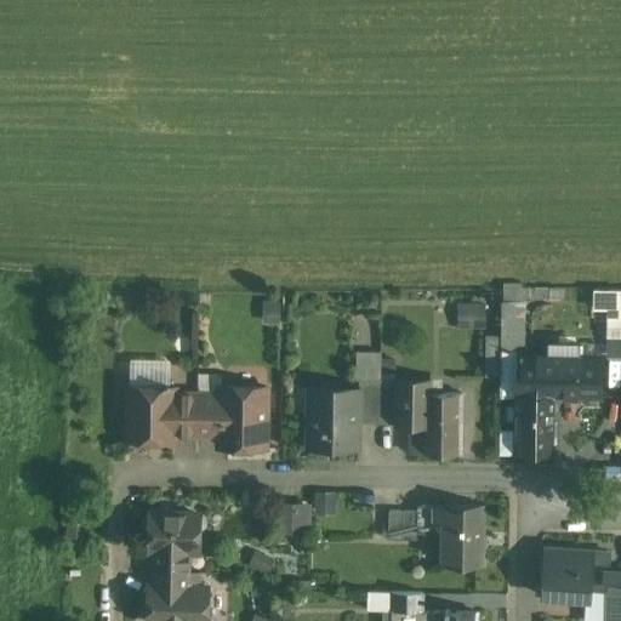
[(620,335),(620,297),(620,286),(592,288),(591,308),(605,308),(605,335),(620,335)]
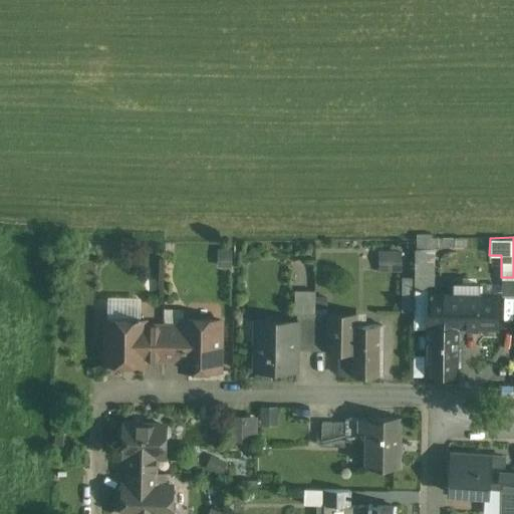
[(379,250),(379,270),(401,270),(401,250),(379,250)]
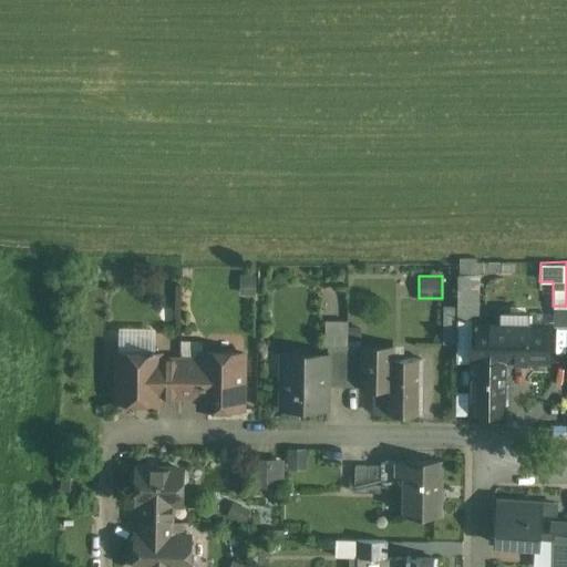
[(473,290),(457,290),(456,349),(472,350),(472,326),(473,326),(473,325),(473,290)]
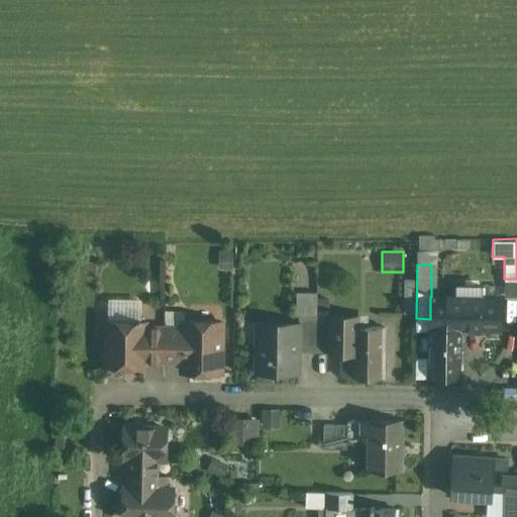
[(317,294),(297,293),(297,316),(298,316),(299,316),(315,316),(317,316),(317,294)]
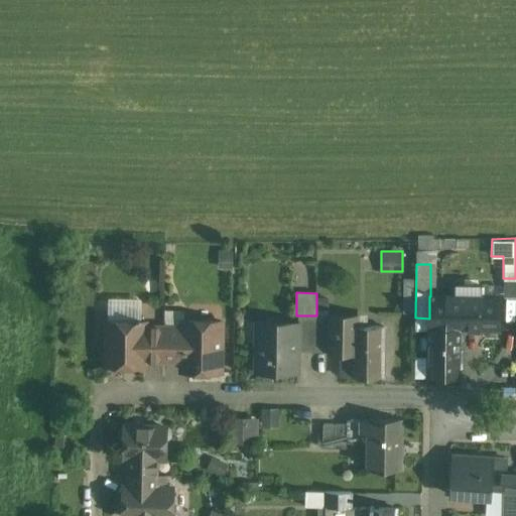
[(499,297),(434,296),(434,295),(430,295),(430,296),(429,296),(429,318),(429,329),(463,330),(499,331),(499,297)]
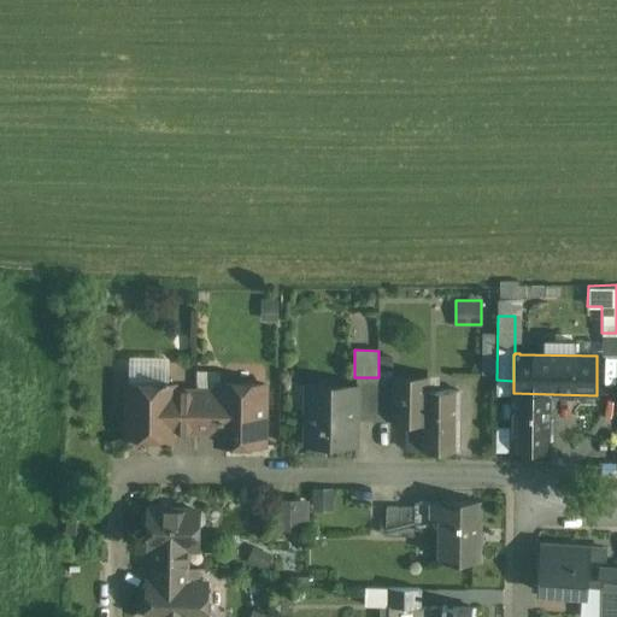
[(376,377),(357,377),(356,377),(357,387),(357,421),(376,421),(376,377)]
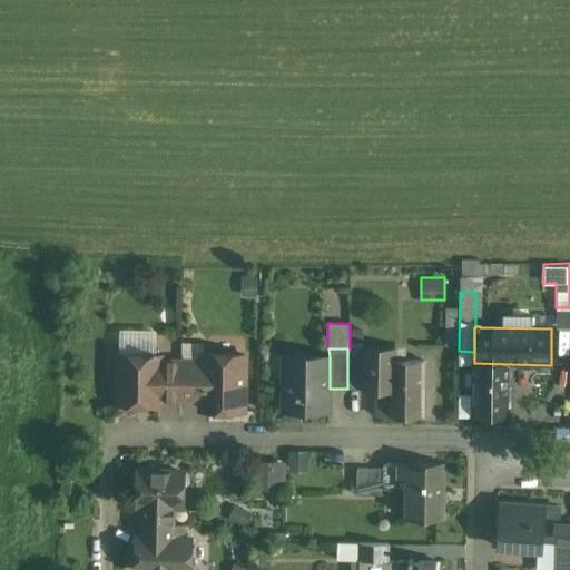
[(350,349),(347,349),(347,389),(373,390),(374,350),(350,349)]
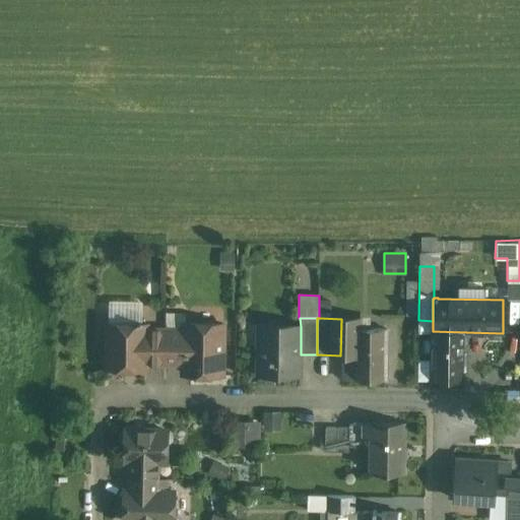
[(433,321),(418,320),(418,333),(433,333),(433,331),(433,321)]
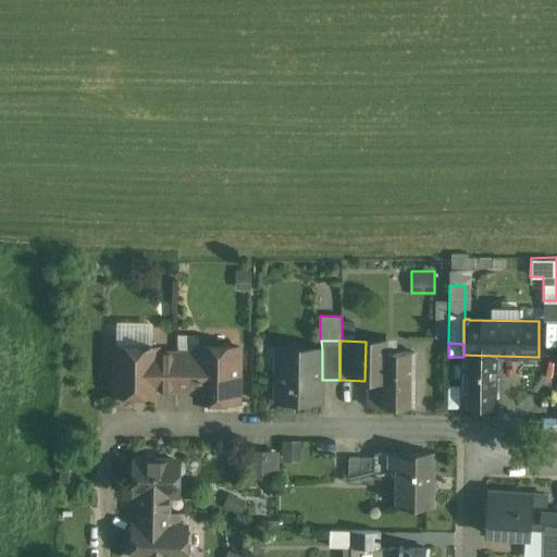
[(146,347),(116,347),(116,395),(120,399),(130,399),(134,395),(156,395),(156,353),(156,348),(151,348),(151,344),(147,344),(146,347)]
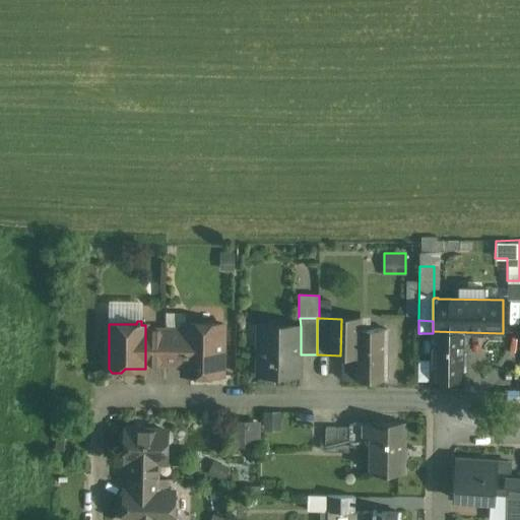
[(223,324),(186,323),(186,329),(181,329),(180,366),(185,366),(185,374),(222,375),(223,324)]
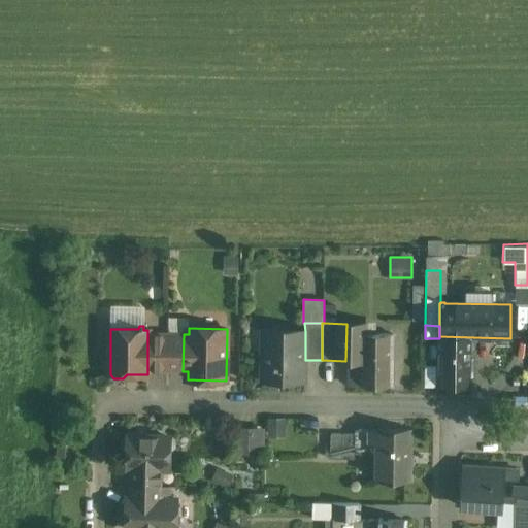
[(305,331),(267,330),(266,353),(262,353),(262,381),(299,382),(300,360),(305,360),(305,331)]
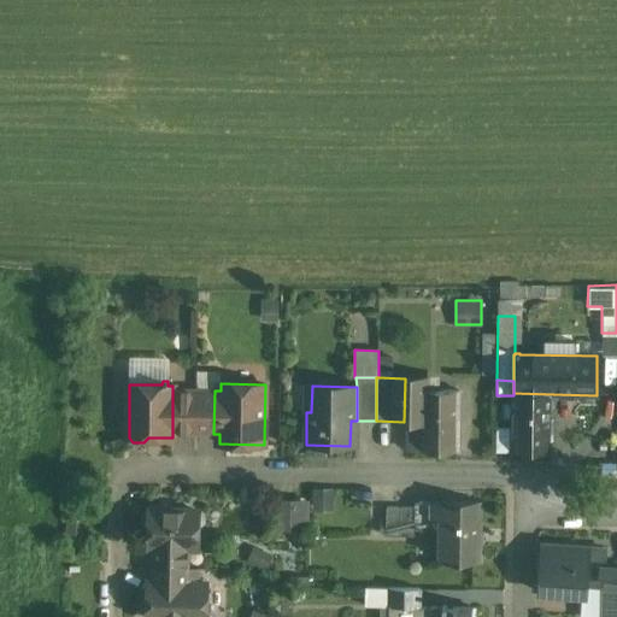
[(197,391),(172,391),(172,433),(197,434),(197,391)]
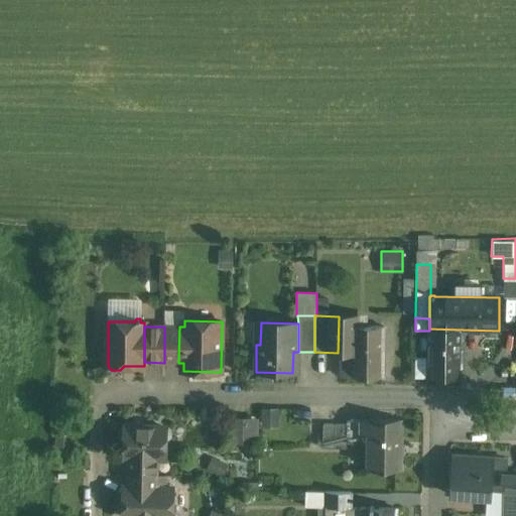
[(179,327),(164,327),(164,363),(178,363),(179,327)]
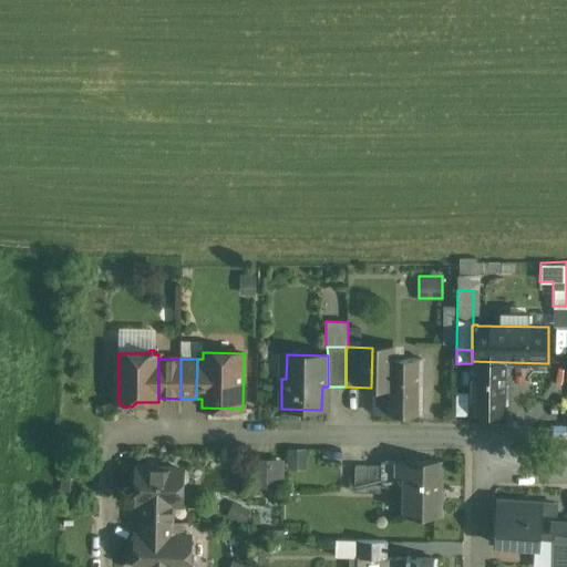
[(422,361),(387,360),(385,397),(374,397),(374,413),(421,414),(422,361)]
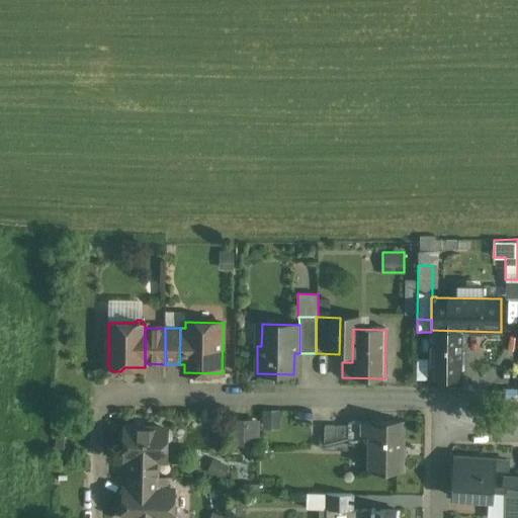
[(464,331),(431,330),(431,332),(430,361),(430,379),(463,380),(464,331)]
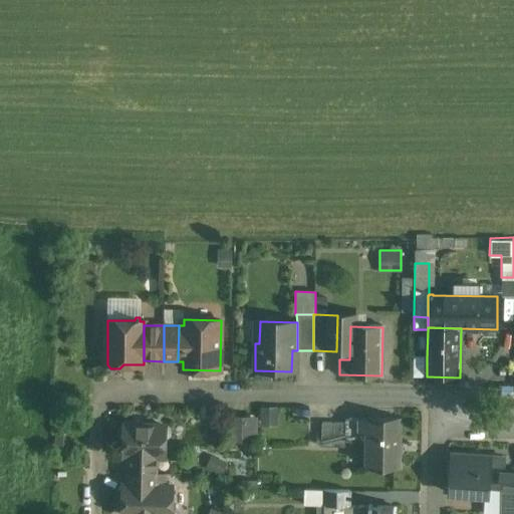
[(427,358),(415,358),(414,376),(427,376),(427,358)]
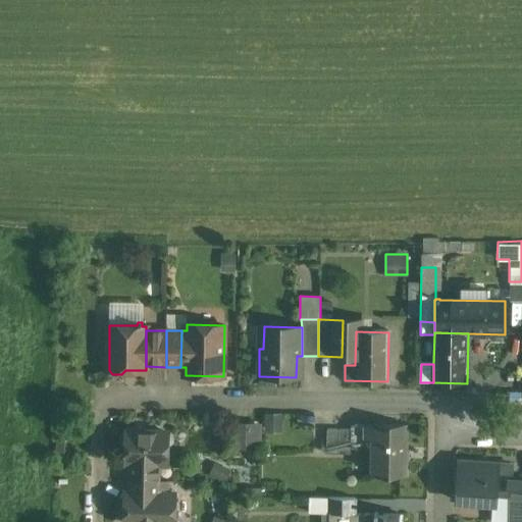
[(264,412),(264,430),(281,430),(281,412),(264,412)]
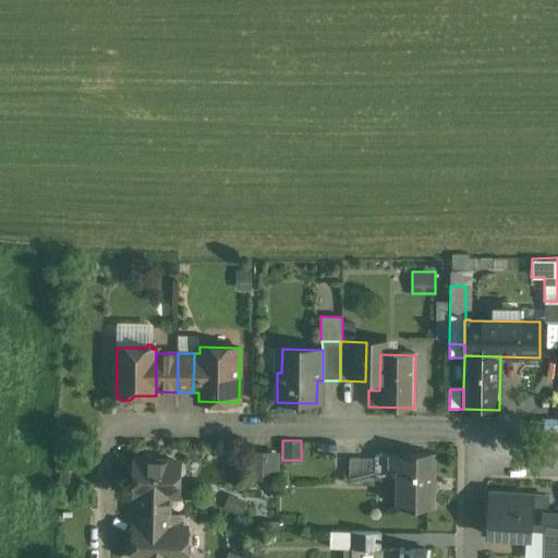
[(263,455),(252,455),(251,477),(263,477),(263,455)]
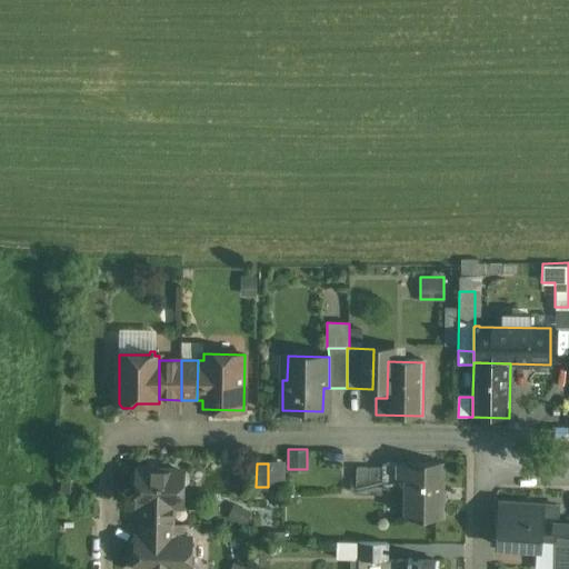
[(407,463),(383,463),(383,469),(382,488),(406,489),(407,463)]
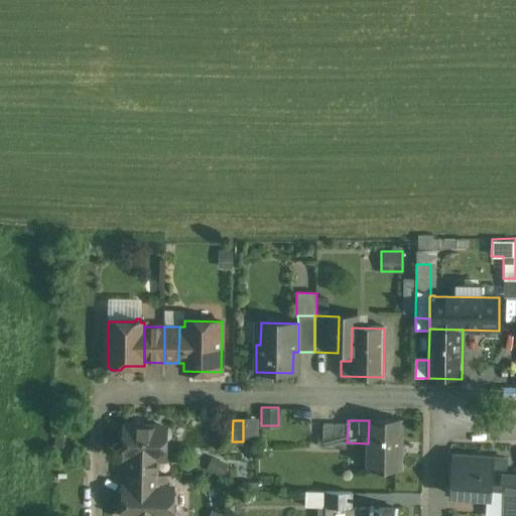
[(402,420),(369,420),(368,443),(368,471),(401,471),(402,420)]
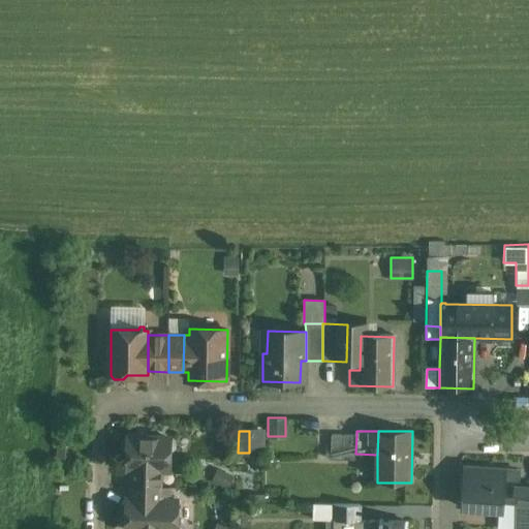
[(356,436),(332,435),(331,460),(355,461),(355,454),(356,436)]
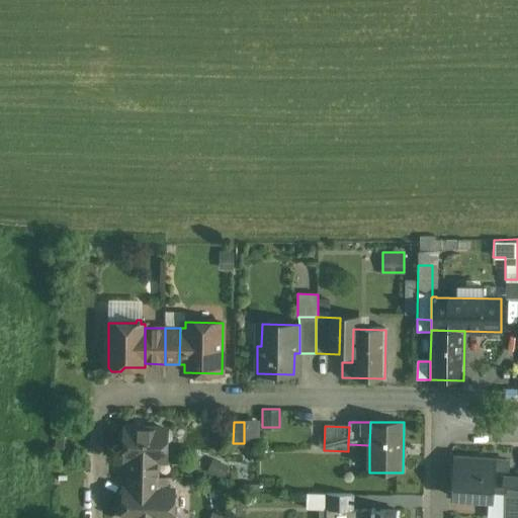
[(167,429),(126,429),(122,432),(121,440),(125,444),(125,458),(158,459),(166,459),(166,445),(170,441),(170,433),(167,429)]
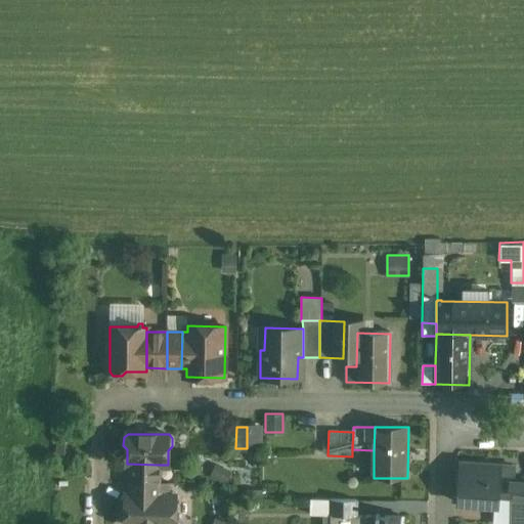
[(499,466),(461,464),(459,504),(496,507),(497,497),(498,481),(499,467),(499,466)]
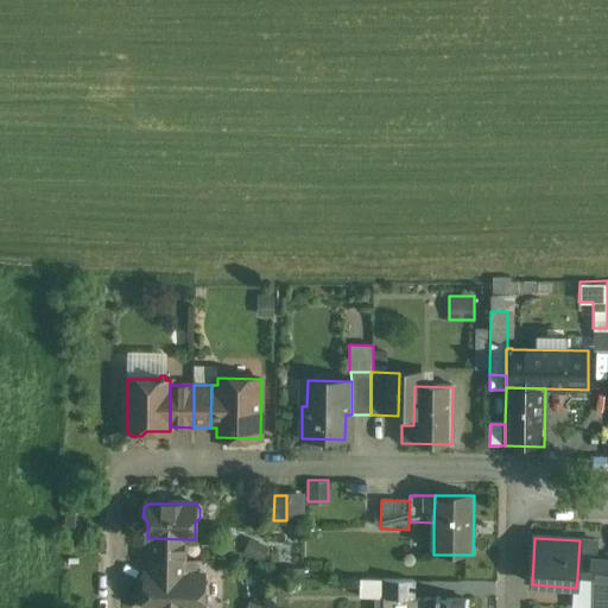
[(185,539),(152,539),(152,559),(185,561),(185,559),(185,539)]
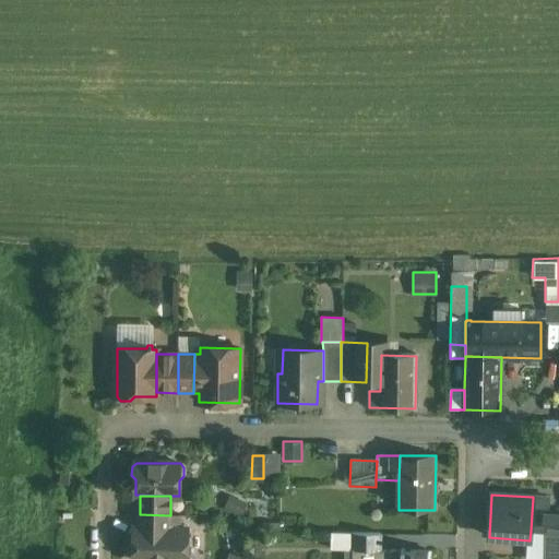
[(546,499),(533,498),(532,513),(545,514),(546,499)]
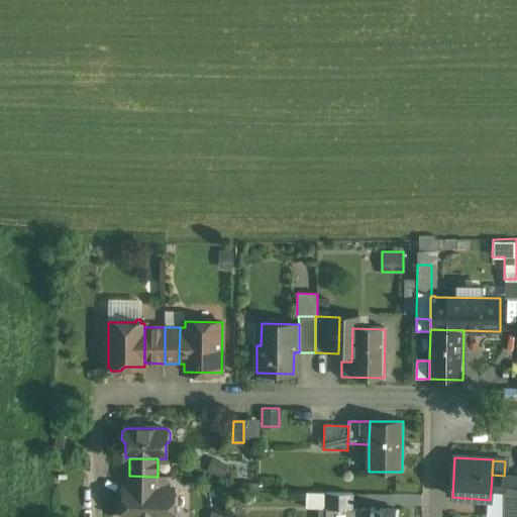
[(516,476),(504,476),(492,475),(491,491),(503,492),(516,493),(516,476)]
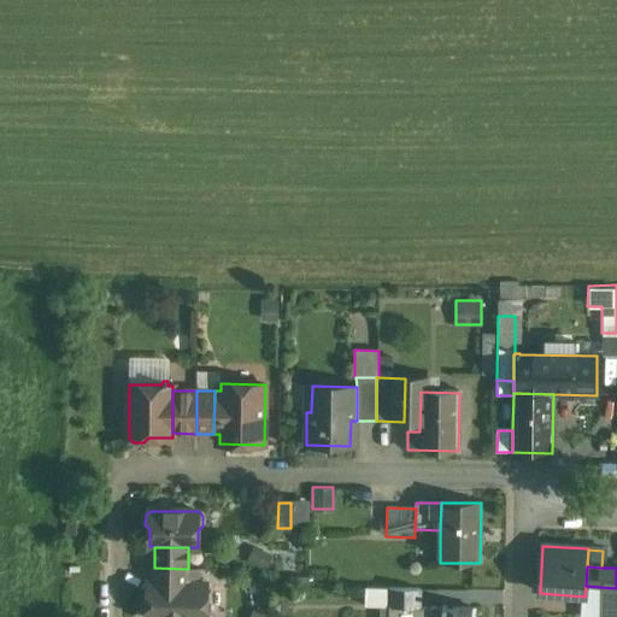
[(188,569),(154,568),(153,583),(198,583),(198,569),(188,568),(188,569)]
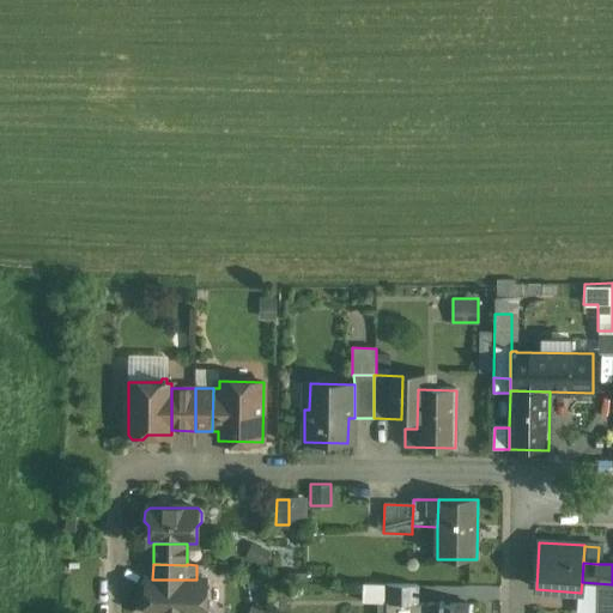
[(152,580),(147,578),(146,612),(204,612),(205,581),(196,580),(152,580)]
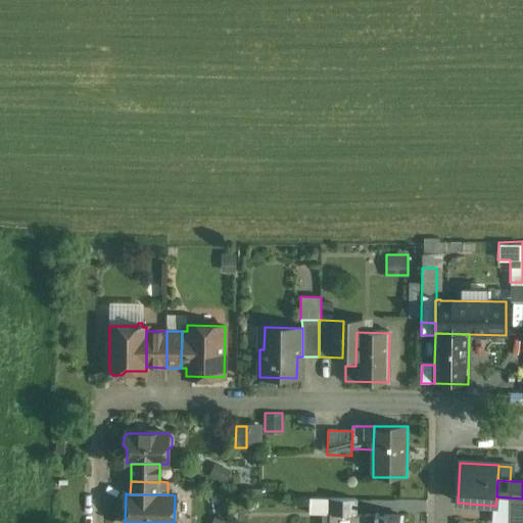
[(522,498),(509,497),(508,522),(522,522),(522,498)]
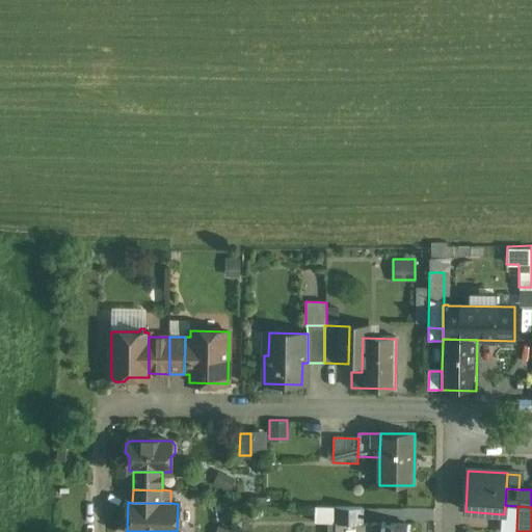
[(363,508),(336,508),(336,524),(363,524),(363,508)]
